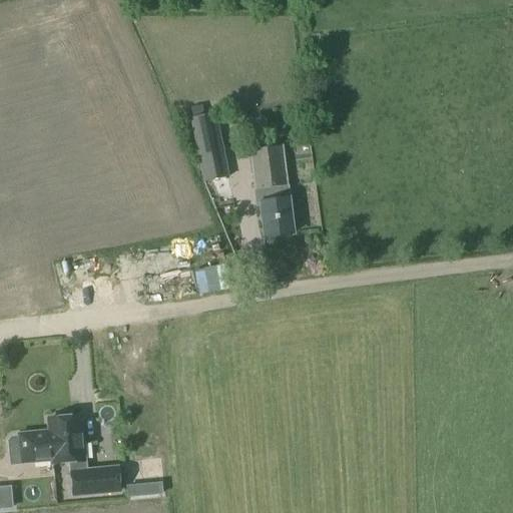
[(217,113),(193,117),(204,180),(228,176),(217,113)]
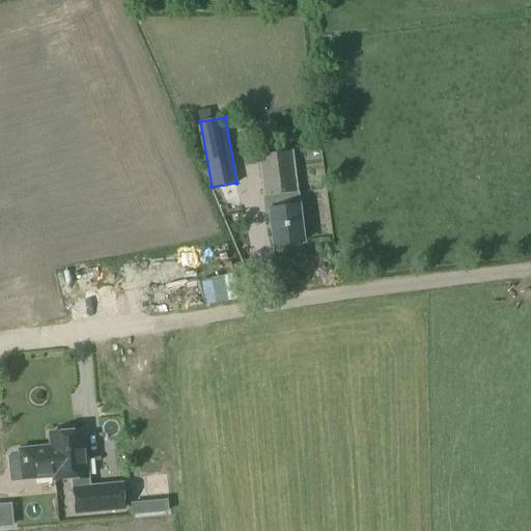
[(294,152),(260,156),(266,213),(270,213),(273,246),(302,244),(299,208),(287,210),(286,195),(298,194),(294,152)]
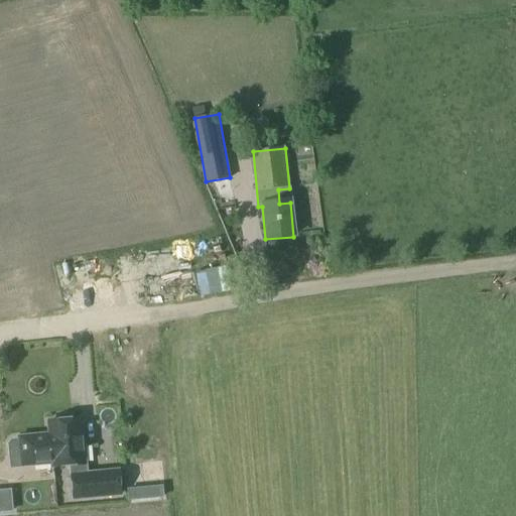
[(192,260),(198,284),(223,279),(217,254),(192,260)]
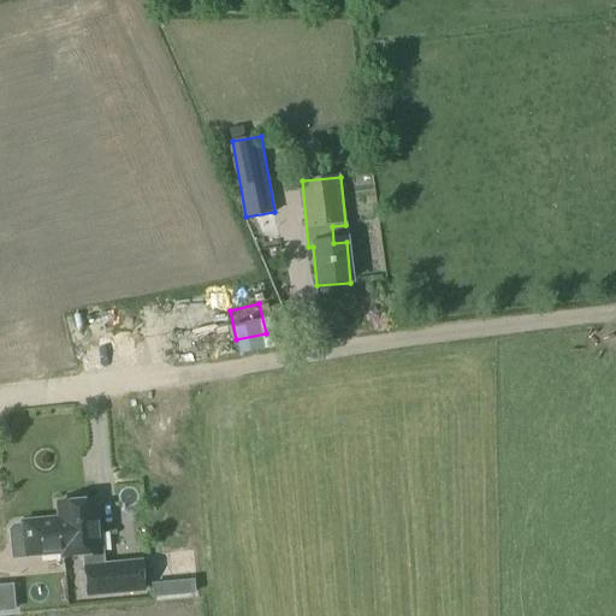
[(205,324),(230,320),(229,309),(202,314),(205,324)]
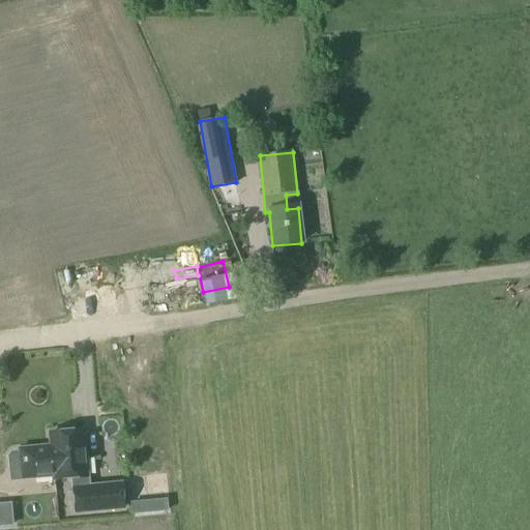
[(11,455),(9,459),(11,481),(54,477),(54,480),(75,478),(76,489),(74,490),(76,513),(123,508),(120,484),(86,488),(85,477),(87,477),(82,432),(75,432),(72,430),(68,428),(61,429),(58,431),(57,434),(49,435),(51,447),(19,451),(19,454),(11,455)]
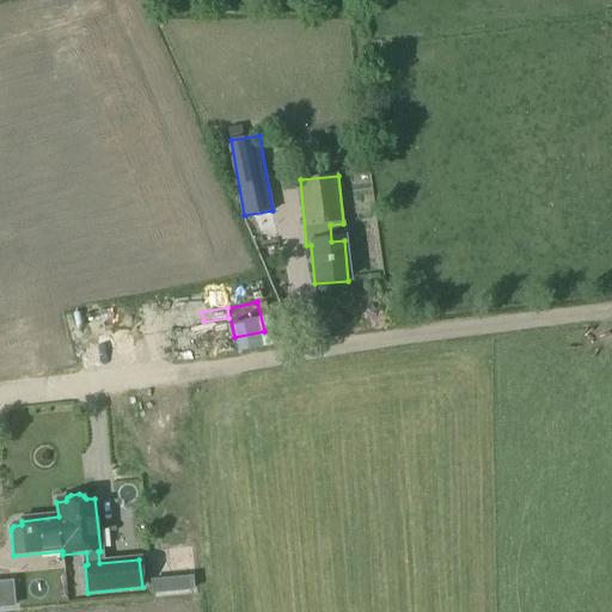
[(193,591),(191,579),(177,580),(178,592),(193,591)]
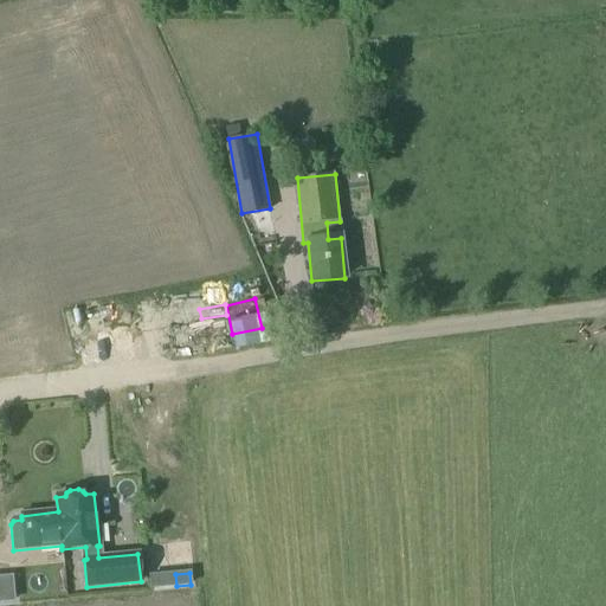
[(0,603),(13,601),(11,578),(0,579),(0,603)]
